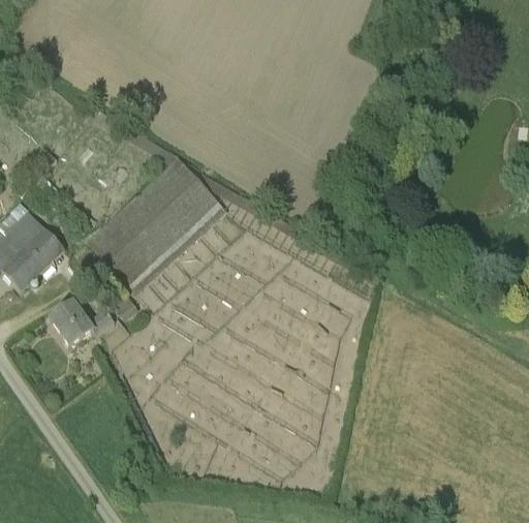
[(134,296),(226,211),(203,185),(375,284),(381,275),(98,109),(92,120),(170,164),(85,243),(66,260),(80,275),(99,258),(134,296)]
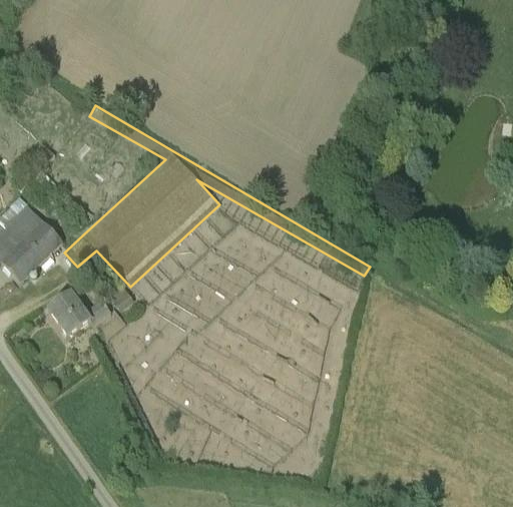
[(0,260),(21,282),(63,241),(26,204),(0,227),(0,260)]
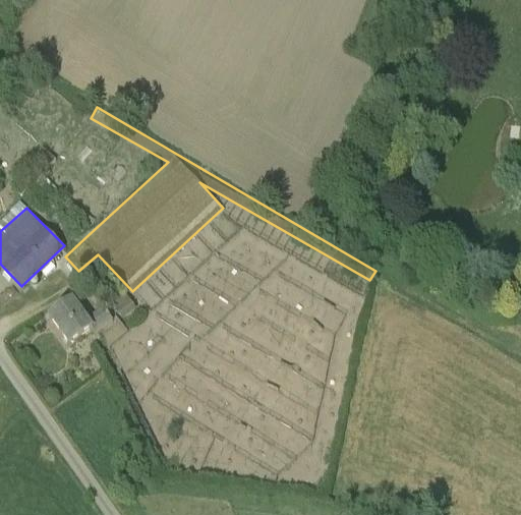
[(113,303),(123,316),(135,306),(126,293),(113,303)]
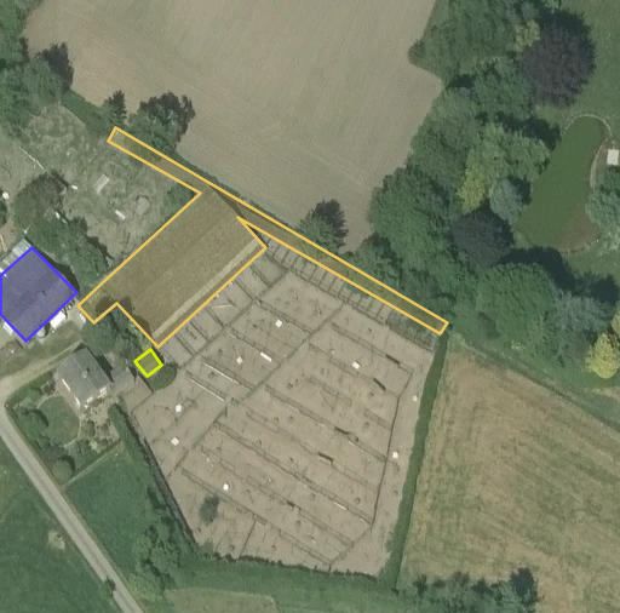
[(59,373),(82,407),(110,388),(113,393),(135,378),(124,362),(102,377),(87,355),(59,373)]
